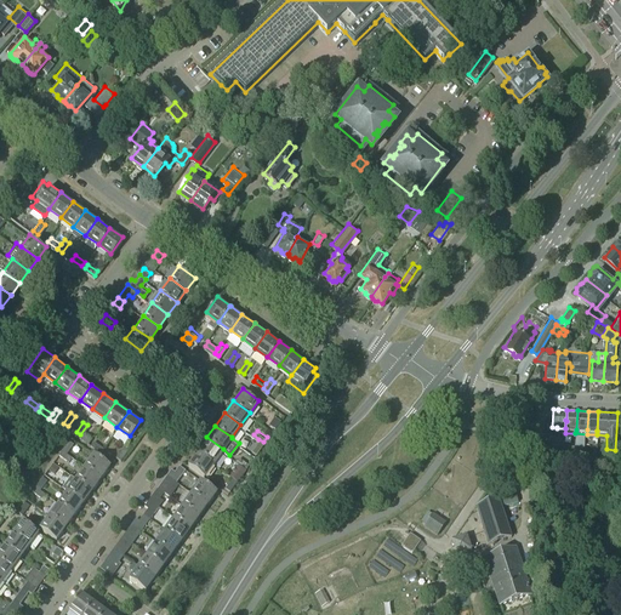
[(62,448),(67,450),(74,440),(69,437),(62,448)]
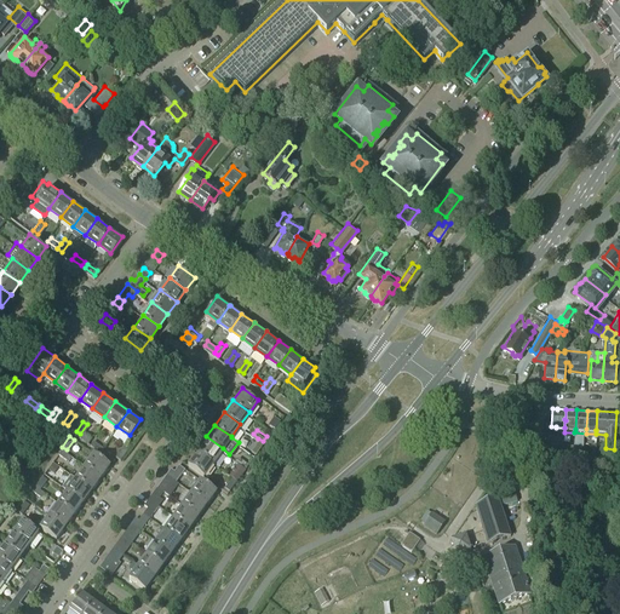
[(213,460),(223,448),(206,436),(197,448),(213,460)]
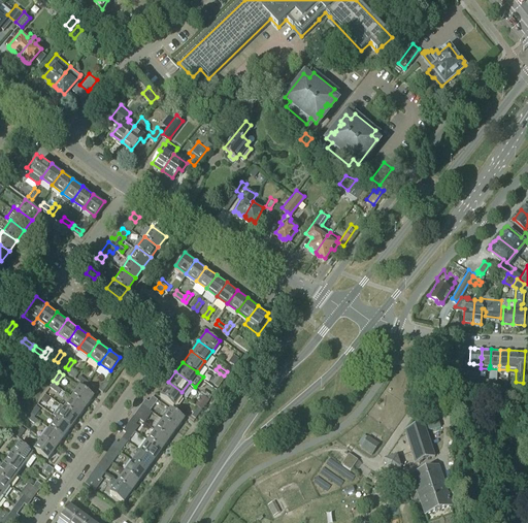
[(86,382),(88,379),(79,372),(77,376),(86,382)]
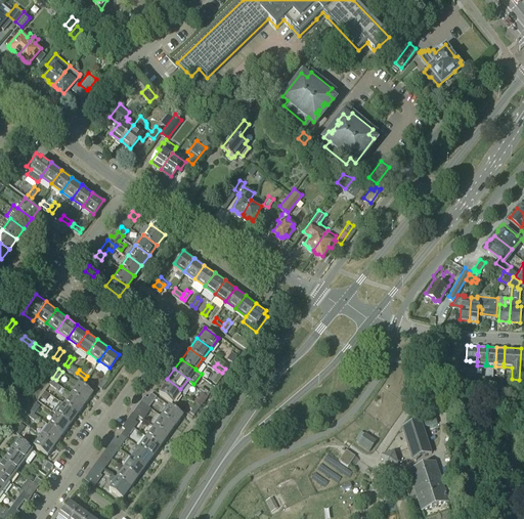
[(217,381),(222,373),(218,371),(213,378),(217,381)]
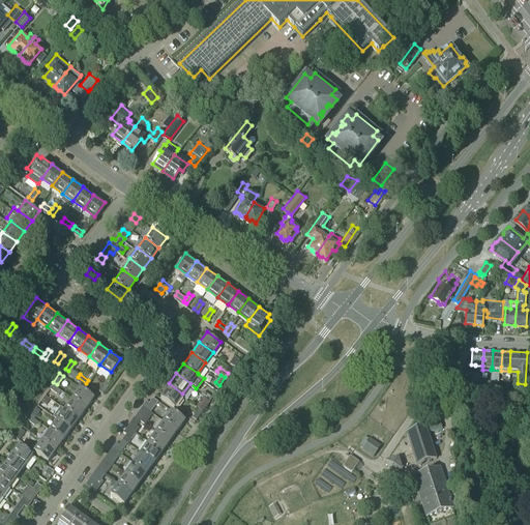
[(484,396),(490,396),(491,385),(491,379),(481,378),(480,394),(480,396),(480,399),(484,399),(484,396)]
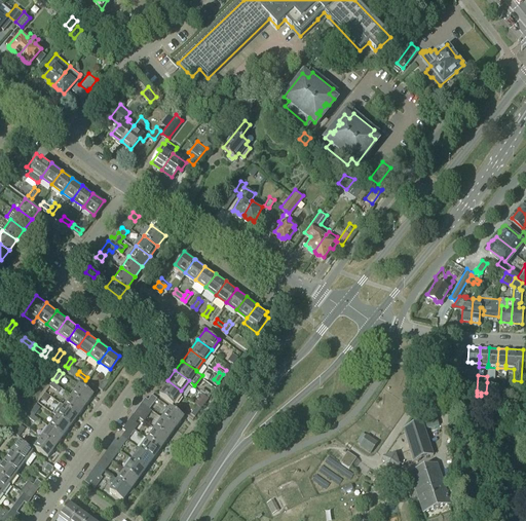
[(103,387),(104,385),(109,379),(105,376),(99,384),(103,387)]
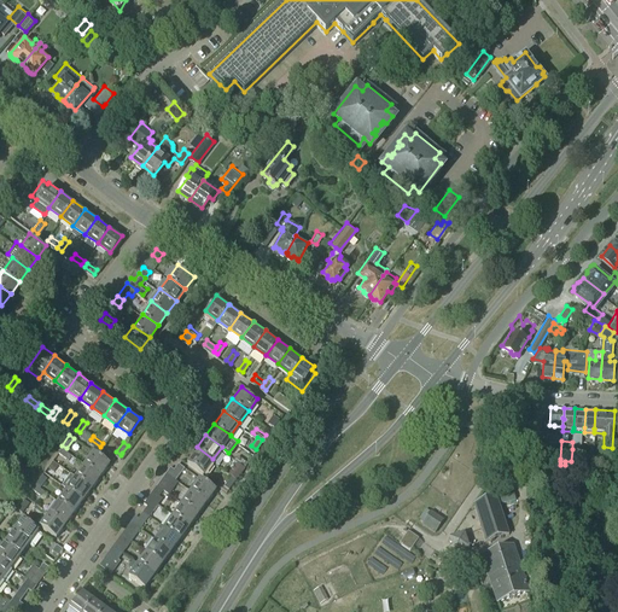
[(71,452),(66,448),(62,446),(58,449),(68,456),(71,452)]
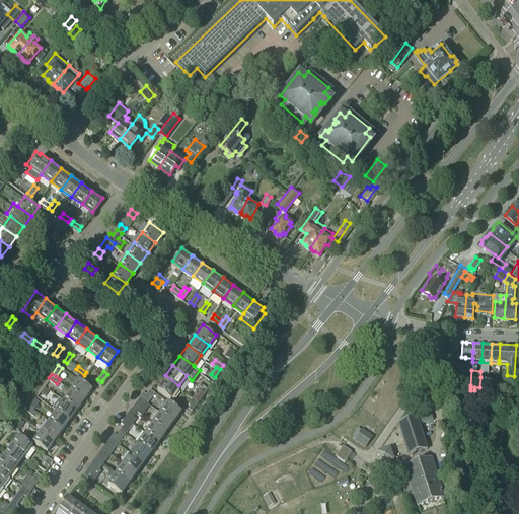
[(171,396),(178,385),(165,375),(157,386),(171,396)]
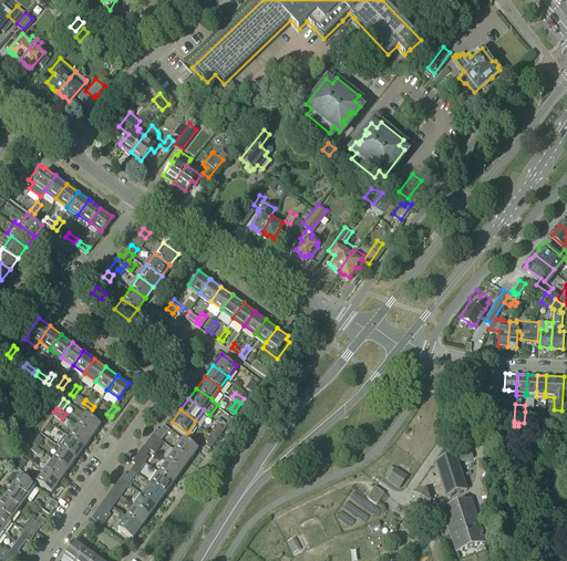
[(78,423),(92,434),(101,422),(85,412),(78,423)]
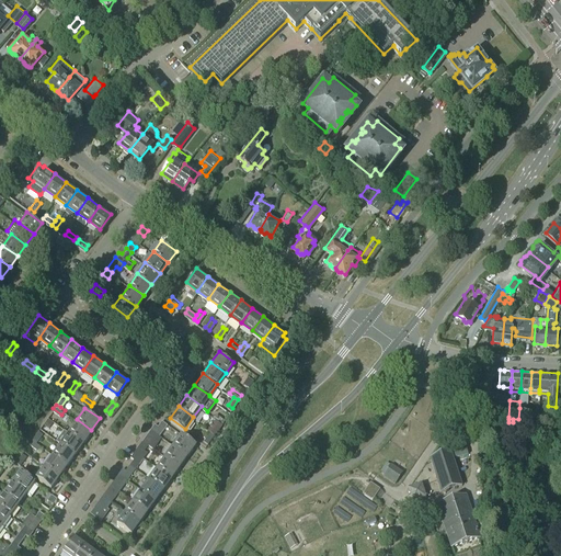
[(213,415),(216,417),(221,421),(225,417),(216,410),(213,415)]
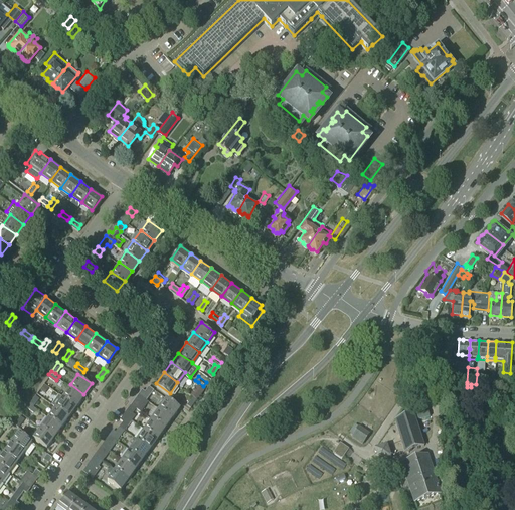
[(43,381),(40,386),(44,389),(48,384),(43,381)]
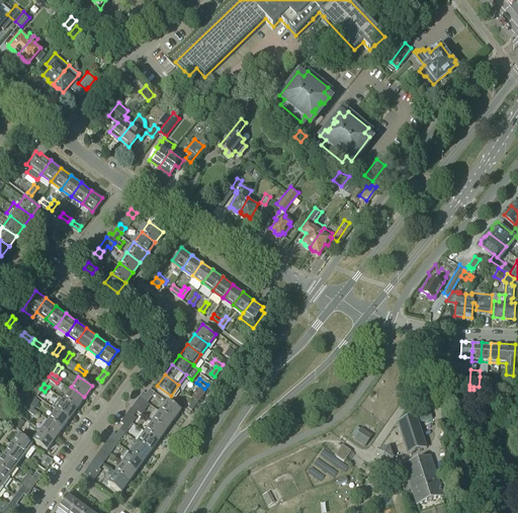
[(151,394),(155,389),(150,385),(146,391),(151,394)]
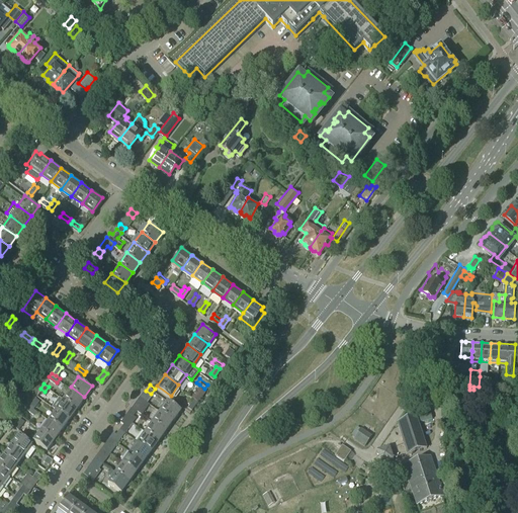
[(191,395),(193,396),(197,399),(204,389),(199,385),(191,395)]
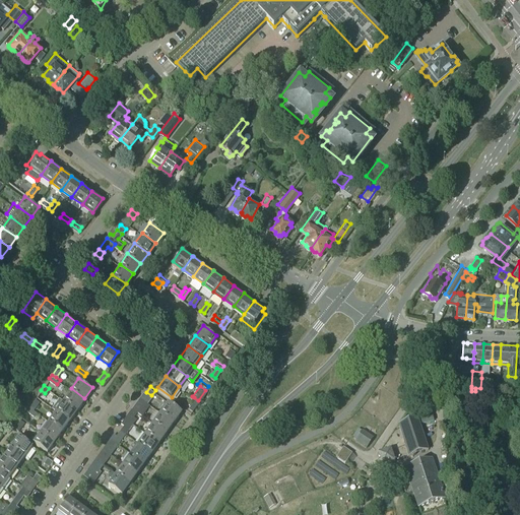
[(77,408),(84,398),(71,388),(64,398),(77,408)]
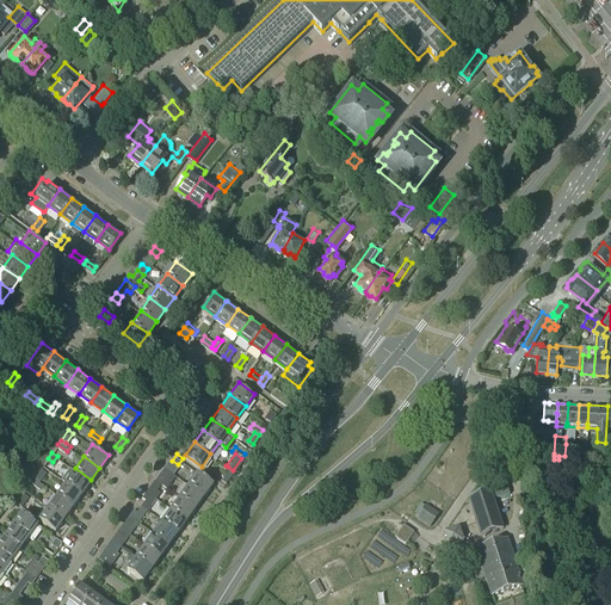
[(164,463),(155,475),(155,476),(161,480),(161,481),(167,485),(176,473),(173,470),(164,463)]
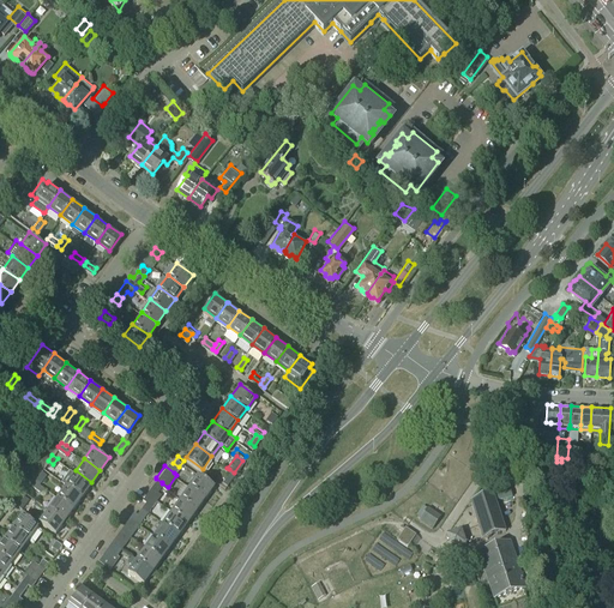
[(35,479),(40,481),(46,473),(42,469),(35,479)]
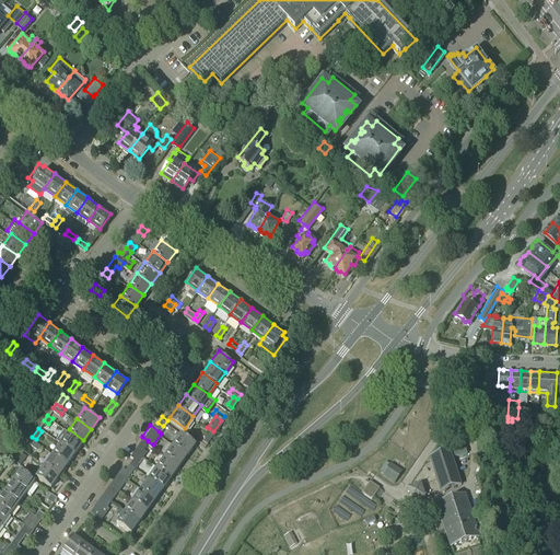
[(213,431),(209,428),(203,437),(207,440),(213,431)]
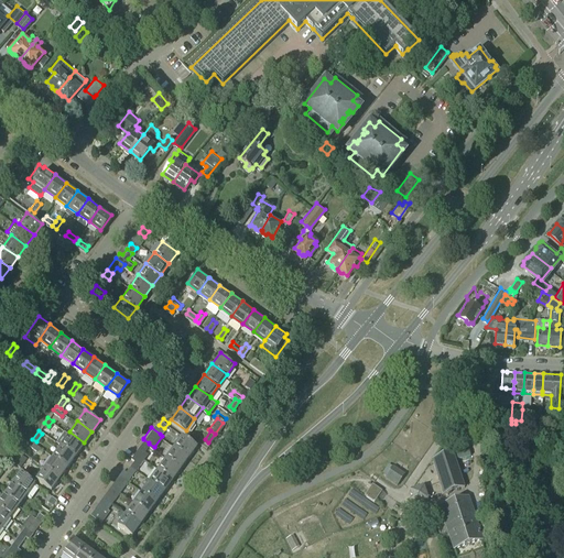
[(76,453),(84,442),(69,431),(61,442),(76,453)]
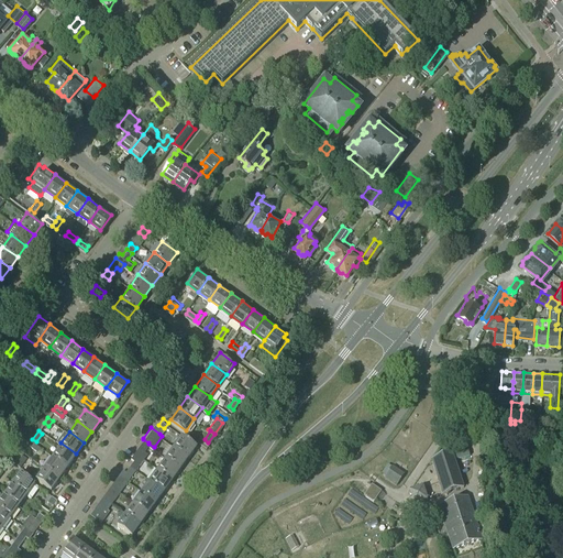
[(174,444),(189,455),(197,444),(181,433),(174,444)]
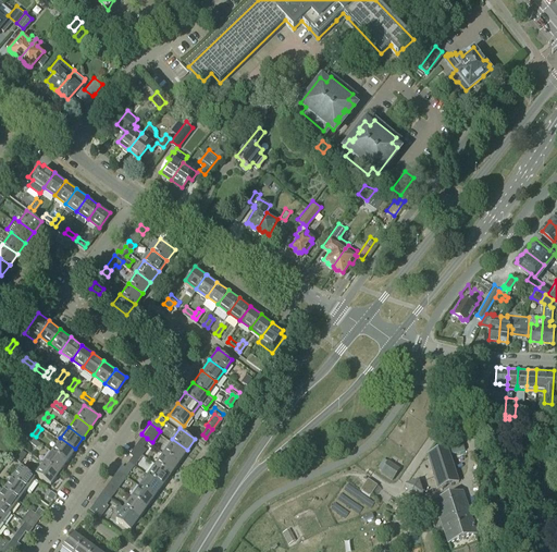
[(40,440),(36,437),(32,434),(28,438),(37,444),(40,440)]
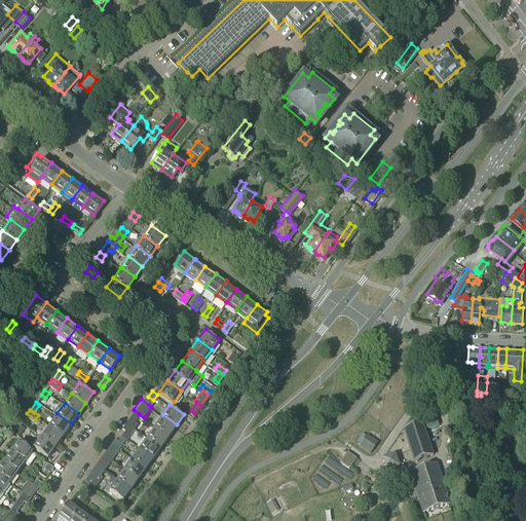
[(139,414),(139,413),(134,410),(129,415),(135,419),(139,414)]
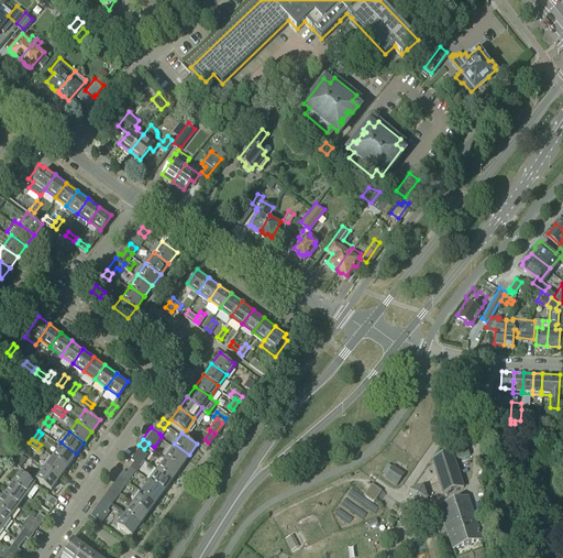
[(67,465),(76,453),(61,442),(53,453),(67,465)]
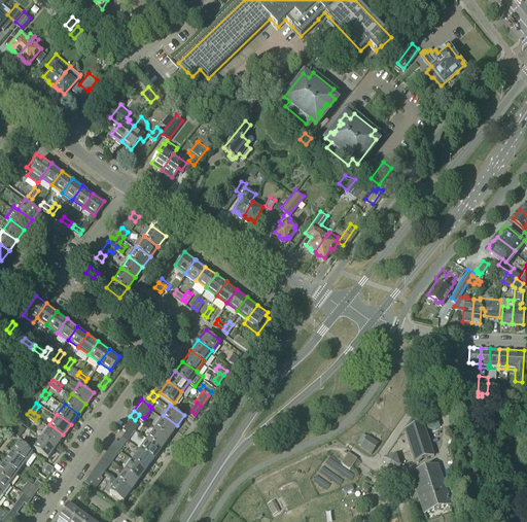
[(169,436),(177,425),(163,415),(155,425),(169,436)]
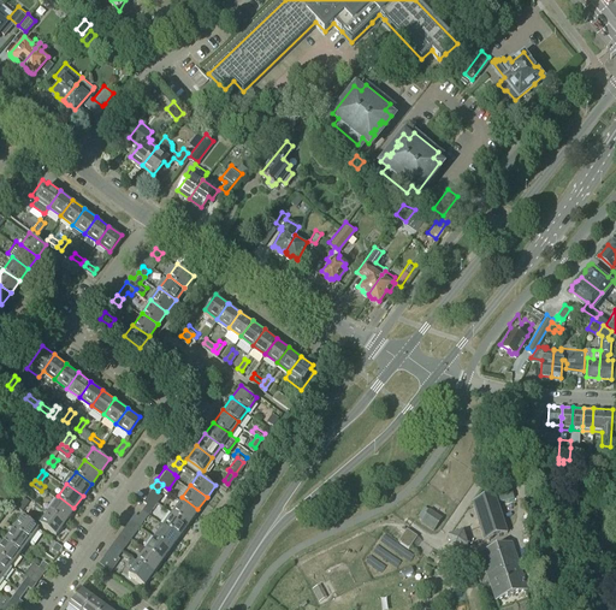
[(513,489),(498,493),(501,499),(515,495),(513,489)]
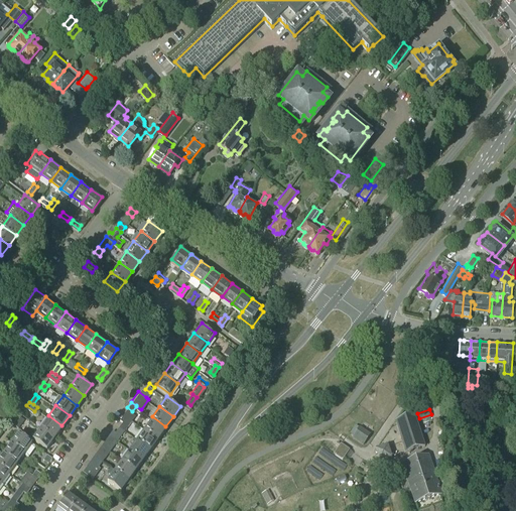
[(123,419),(119,424),(124,428),(132,417),(124,412),(120,417),(123,419)]
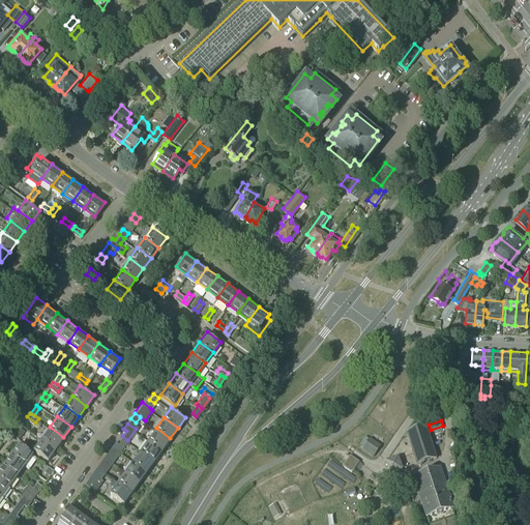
[(416,462),(436,455),(425,424),(407,430),(407,431),(416,462)]
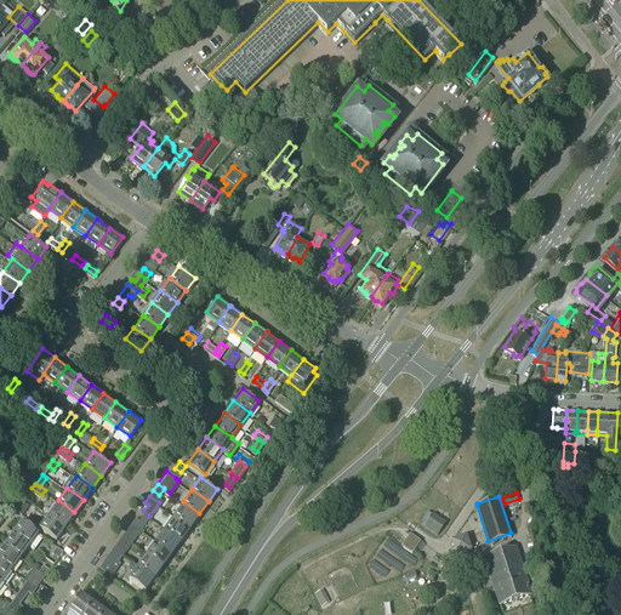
[(22,511),(29,501),(24,499),(17,508),(22,511)]
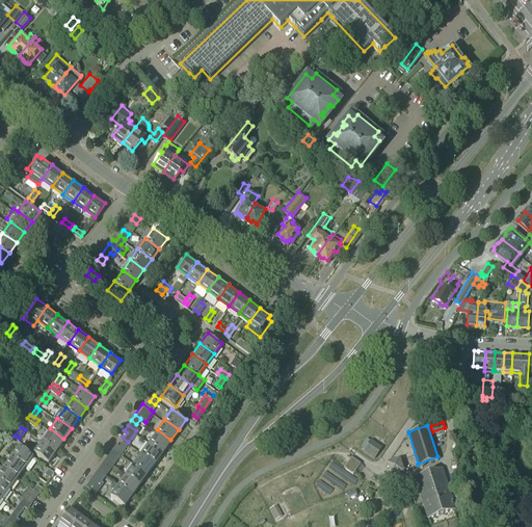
[(56,449),(63,439),(50,428),(42,440),(56,449)]
